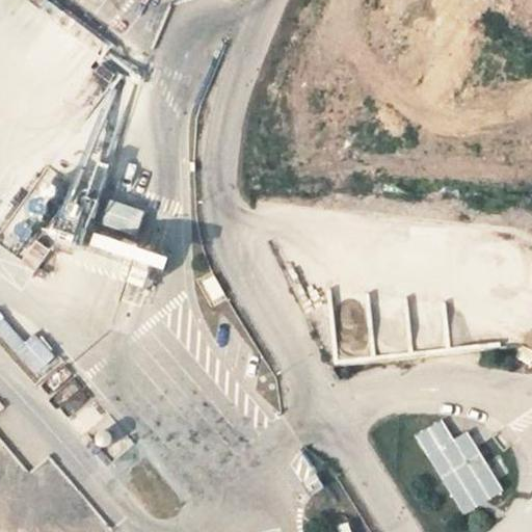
[(36,240),(22,262),(35,272),(51,250),(36,240)]
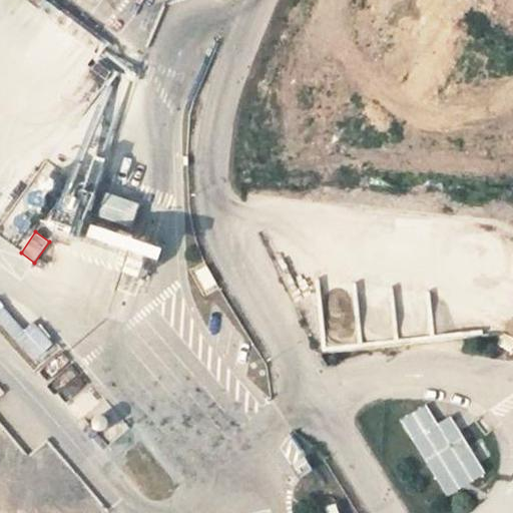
[(512,314),(504,333),(512,338),(512,314)]
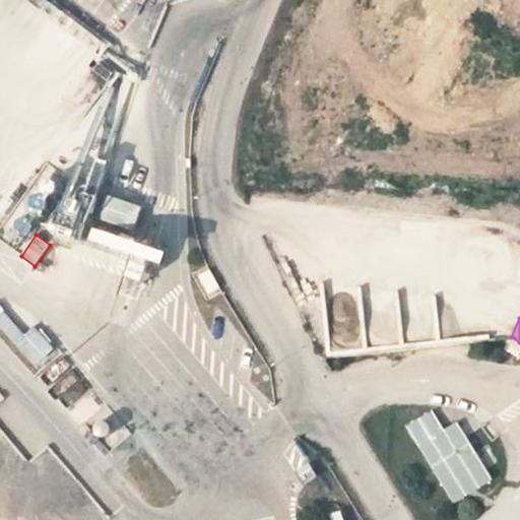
[(519,342),(511,337),(505,348),(519,355),(519,352),(519,342)]
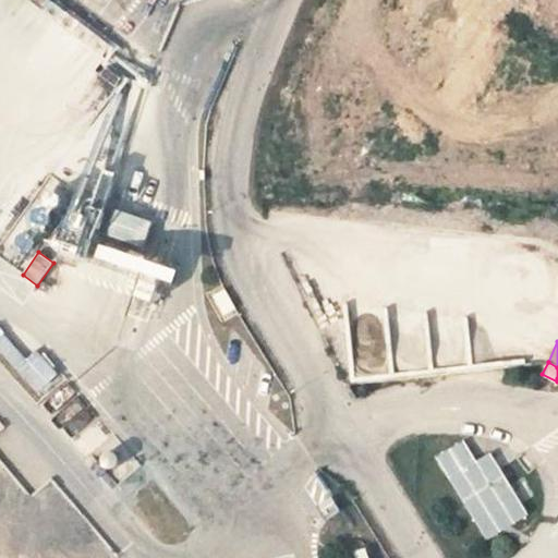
[(529,516),(490,452),(476,461),(464,441),(437,458),(487,541),(529,516)]
